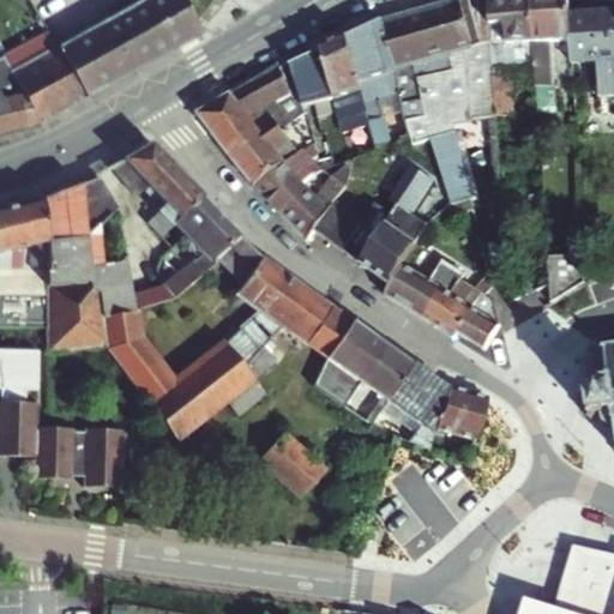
[(148,0),(94,32),(121,79),(204,32),(181,0),(148,0)]
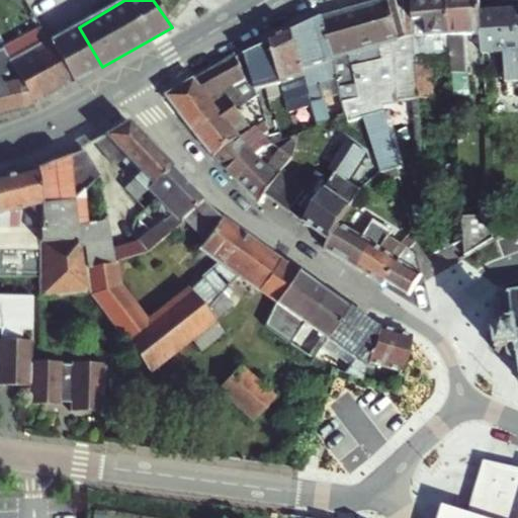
[(391,0),(386,1),(398,38),(413,34),(412,24),(410,0),(391,0)]
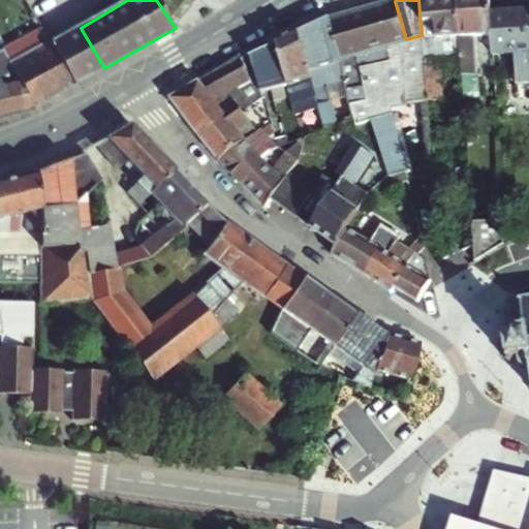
[(459,37),(456,0),(418,0),(421,25),(432,24),(433,38),(459,37)]
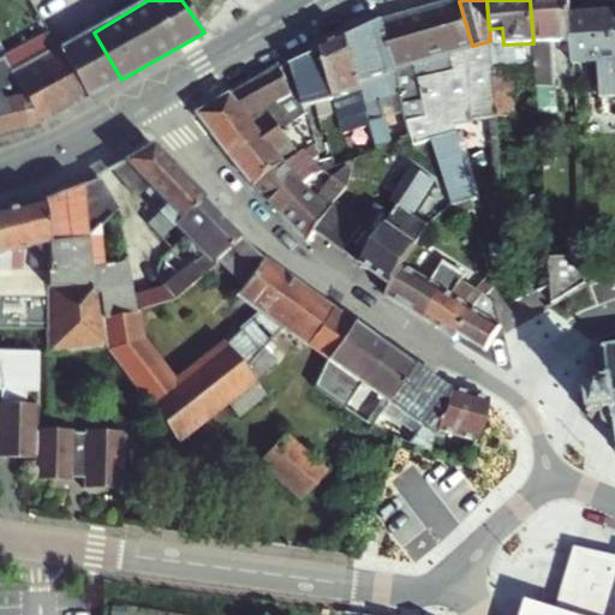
[(530,0),(533,43),(539,113),(559,112),(554,42),(571,41),(569,15),(567,0),(530,0)]
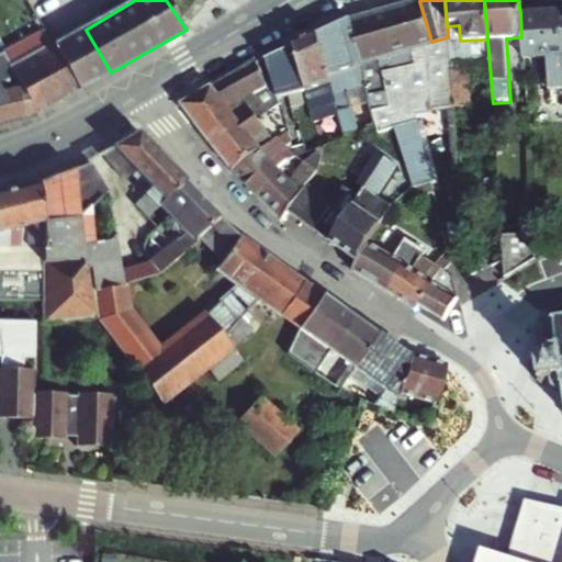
[(351,18),(346,20),(361,82),(368,109),(386,104),(380,69),(413,62),(409,47),(431,42),(419,1),(351,18)]
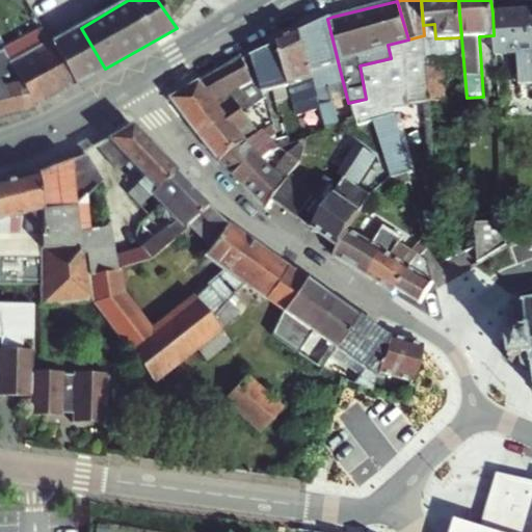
[(531,77),(531,9),(493,12),(494,35),(495,54),(517,52),(520,78),(531,77)]
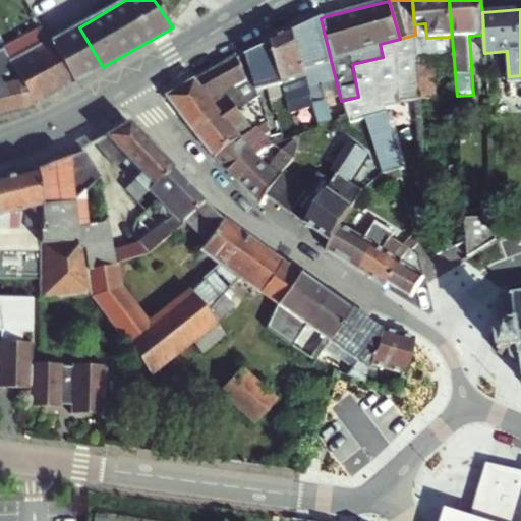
[(321,18),(289,30),(310,104),(315,122),(331,116),(321,81),(335,76),(321,18)]
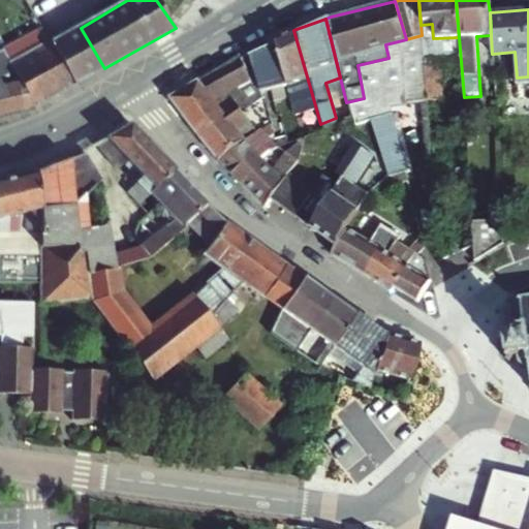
[(432,24),(421,25),(422,35),(422,39),(433,38),(432,24)]
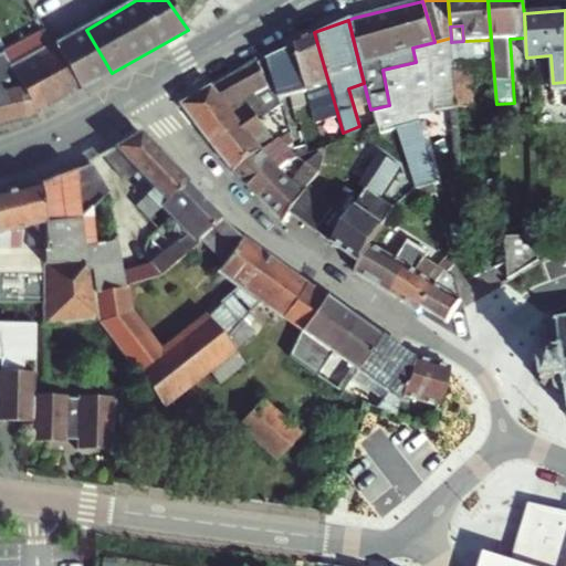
[(86,30),(54,49),(81,91),(112,73),(86,30)]
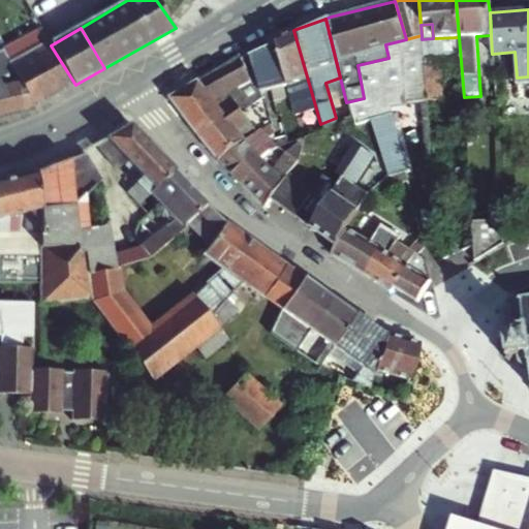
[(293,30),(270,39),(282,81),(292,112),(315,105),(293,30)]
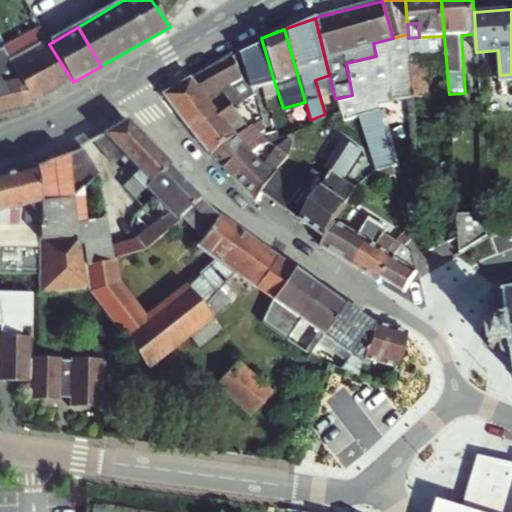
[(378,103),(394,101),(413,98),(410,59),(408,38),(408,34),(393,38),(373,43),(376,56),(346,63),(352,95),(335,99),(338,109),(340,117),(353,117),(366,150),(374,171),(393,168),(378,103)]
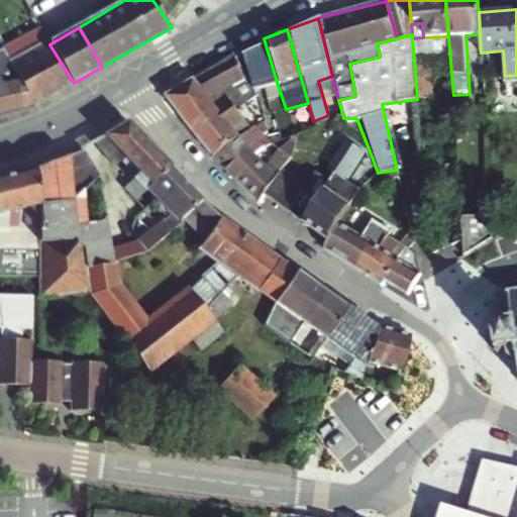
[(425,59),(423,37),(412,38),(414,60),(425,59)]
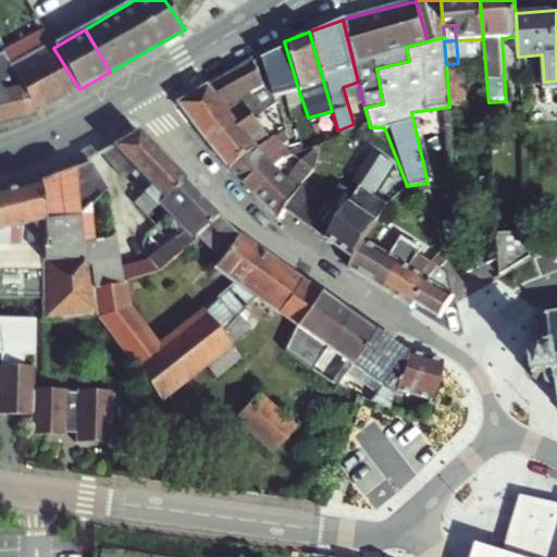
[(262,72),(267,85),(270,94),(270,95),(280,91),(297,85),(284,41),(255,51),(262,72)]
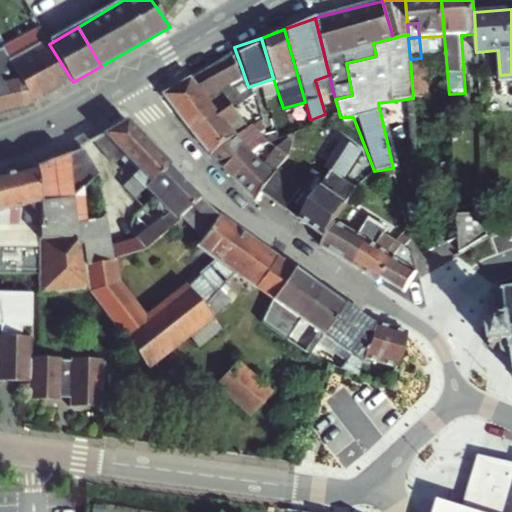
[(49,44),(11,67),(13,73),(34,104),(73,82),(49,44)]
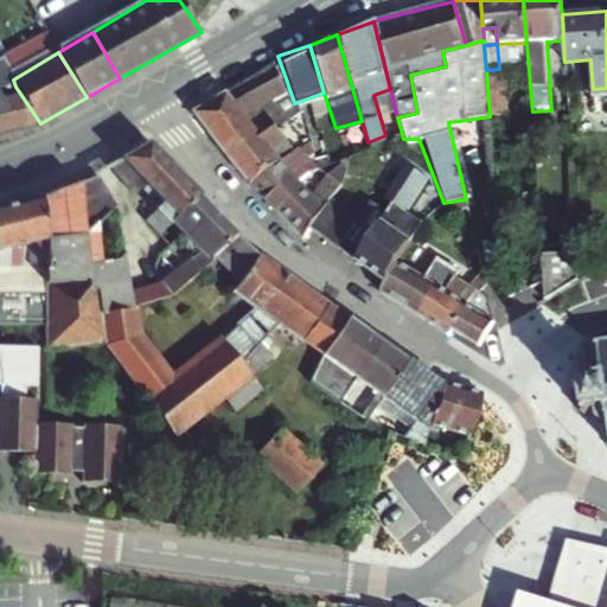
[(278,56),(197,112),(218,141),(244,123),(238,112),(286,78),(278,56)]
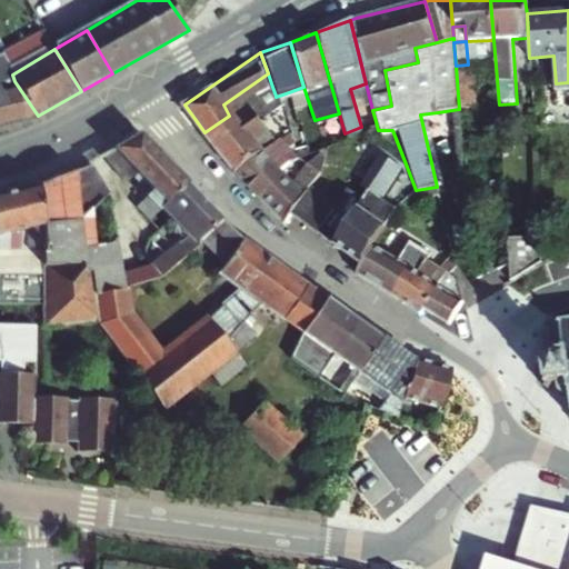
[(5,57),(2,58),(0,59),(0,90),(0,91),(15,81),(12,75),(5,57)]
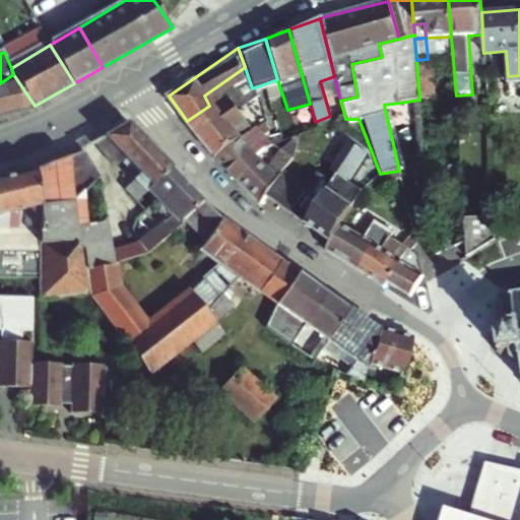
[(416,60),(419,100),(435,98),(431,59),(428,59),(416,60)]
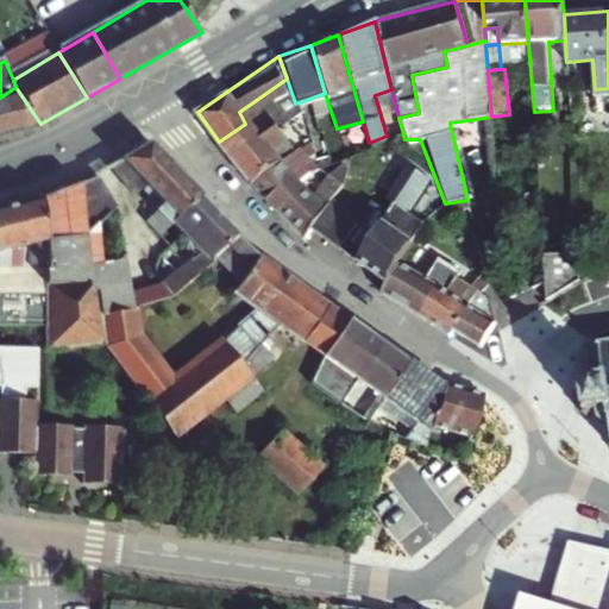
[(292,93),(287,79),(239,112),(245,124),(269,108),(292,93)]
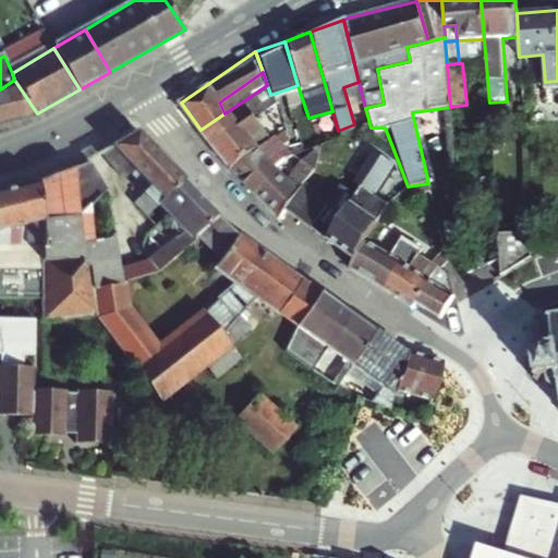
[(14,80),(0,89),(0,88),(0,121),(37,113),(14,80)]
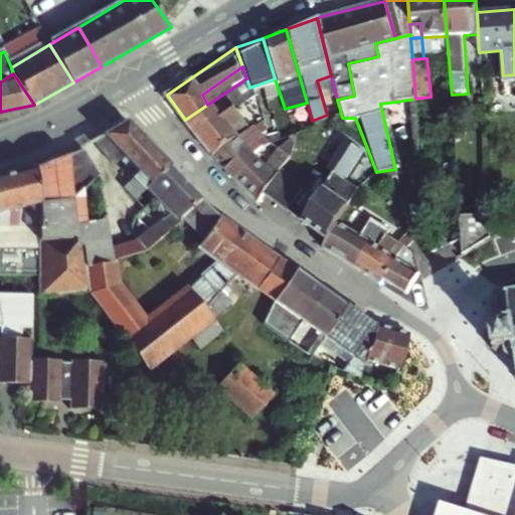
[(249,88),(249,87),(246,78),(227,92),(240,100),(252,94),(249,88)]
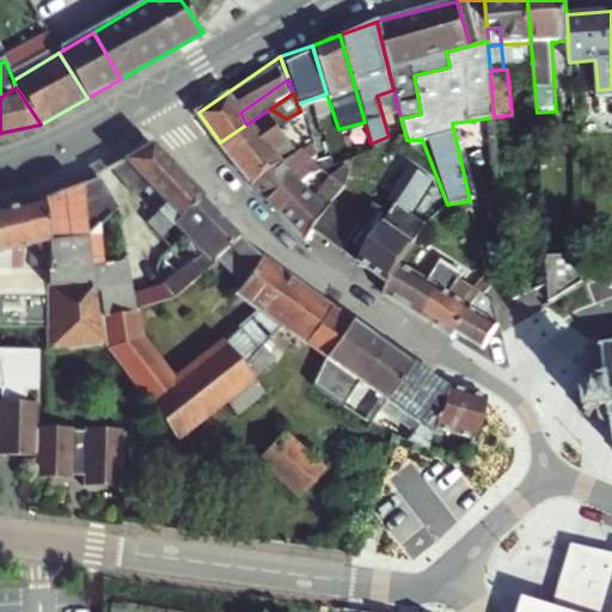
[(320,130),(317,130),(307,101),(297,104),(300,111),(308,134),(314,153),(319,165),(331,160),(320,130)]
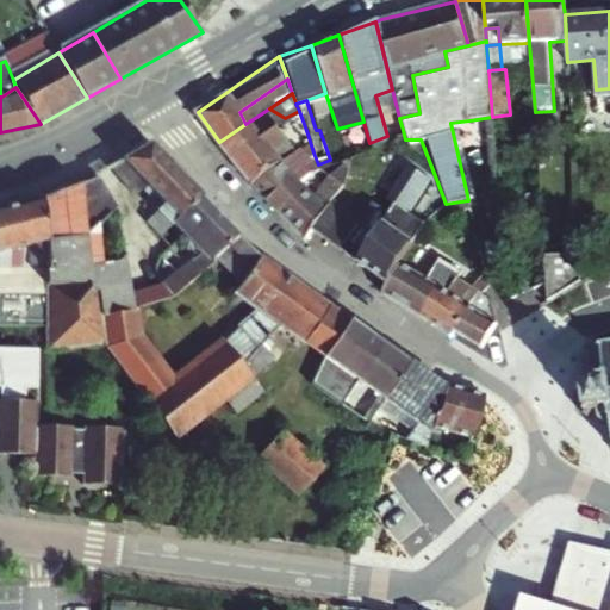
[(251,186),(279,161),(268,150),(280,138),(271,126),(285,118),(269,109),(246,124),(219,142),(251,186)]
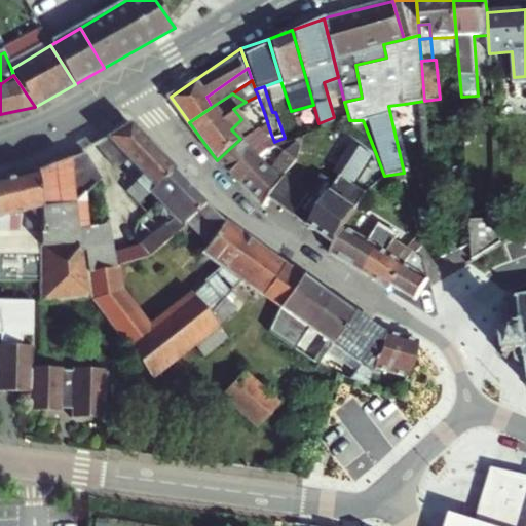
[(363,120),(349,120),(354,143),(376,154),(363,120)]
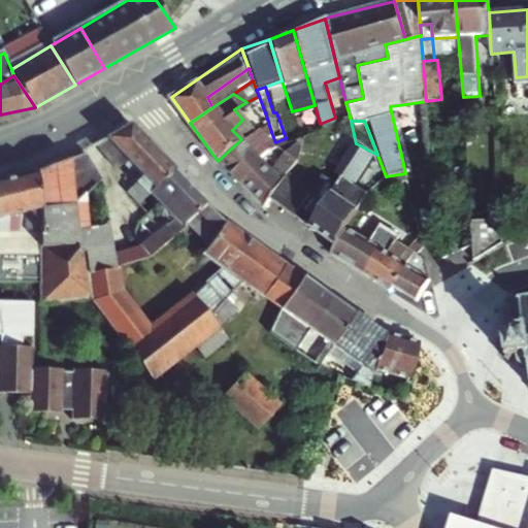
[(128,127),(94,145),(114,172),(126,166),(140,180),(134,187),(143,197),(145,195),(170,169),(128,127)]
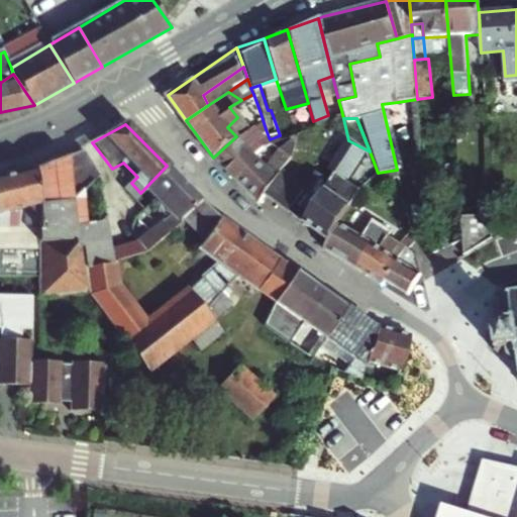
[(242,162),(250,153),(256,147),(252,139),(257,132),(249,124),(236,136),(213,158),(238,183),(248,174),(242,162)]
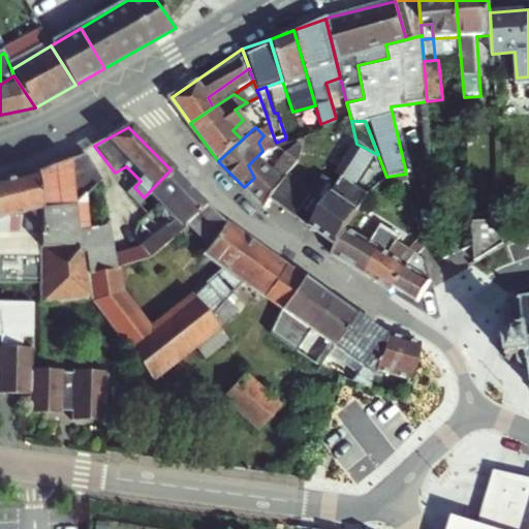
[(359,213),(371,194),(359,187),(378,155),(356,144),(337,173),(342,176),(331,193),(359,213)]
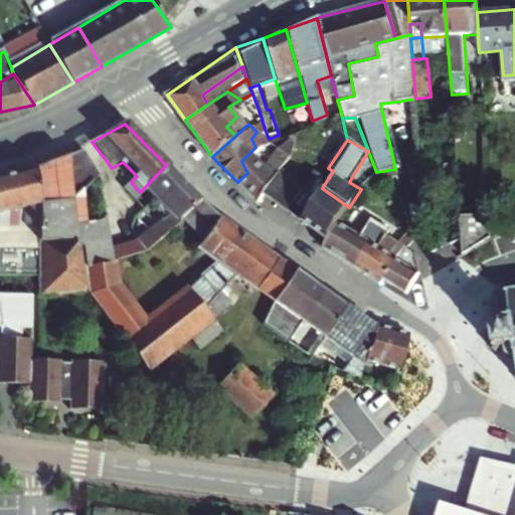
[(264,192),(278,170),(288,154),(280,147),(272,159),(268,165),(249,153),(241,161),(247,173),(237,182),(258,202),(264,192)]
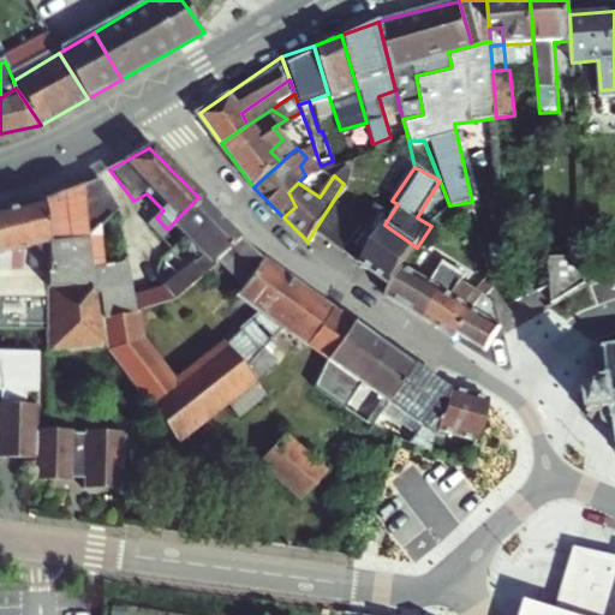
[(324,190),(305,175),(298,183),(320,197),(324,190)]
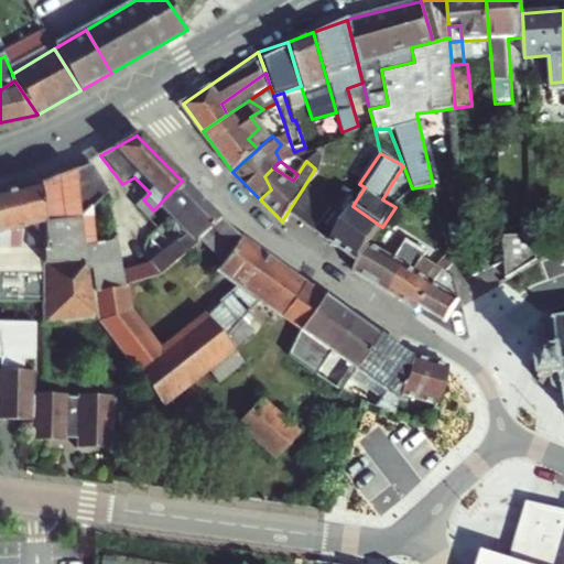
[(84,163),(36,182),(45,242),(44,242),(45,264),(86,258),(88,269),(94,268),(119,263),(116,242),(84,247),(82,229),(79,218),(95,202),(107,190),(84,163)]
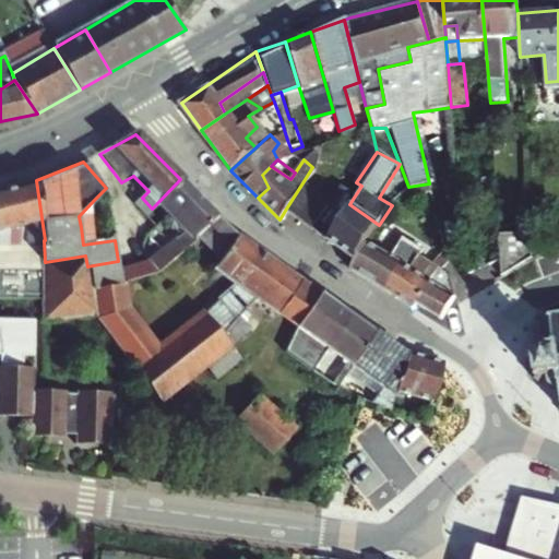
[(216,215),(180,179),(154,206),(163,216),(159,219),(169,230),(174,227),(180,234),(151,262),(131,268),(134,281),(158,275),(198,238),(195,236),(216,215)]
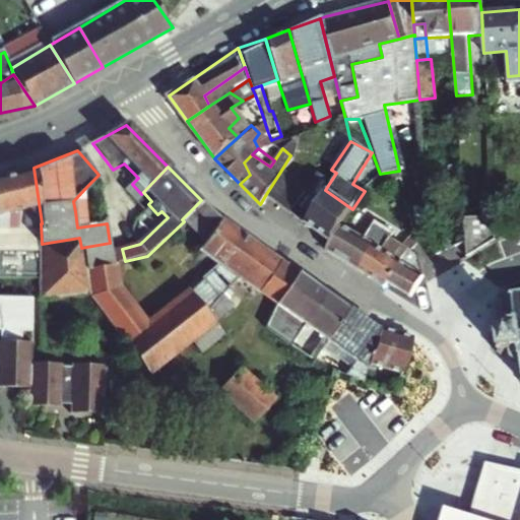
[(42,223),(34,168),(0,178),(0,230),(41,223),(42,223)]
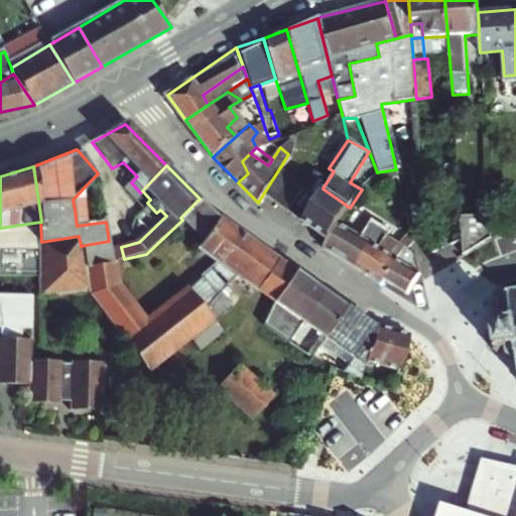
[(264,192),(304,224),(329,242),(340,225),(350,208),(323,188),(308,178),(303,185),(278,170),(264,192)]
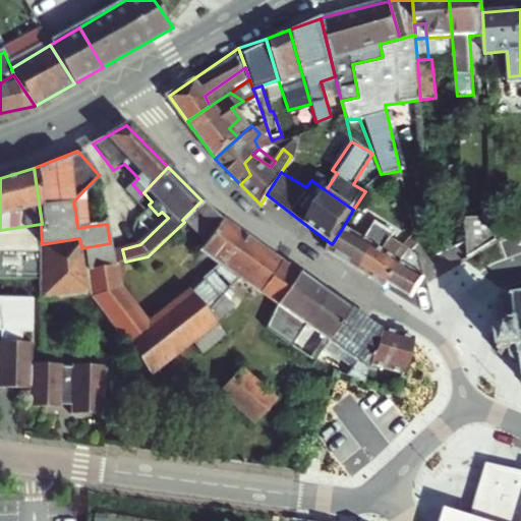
[(90,197),(88,186),(73,201),(75,212),(90,197)]
